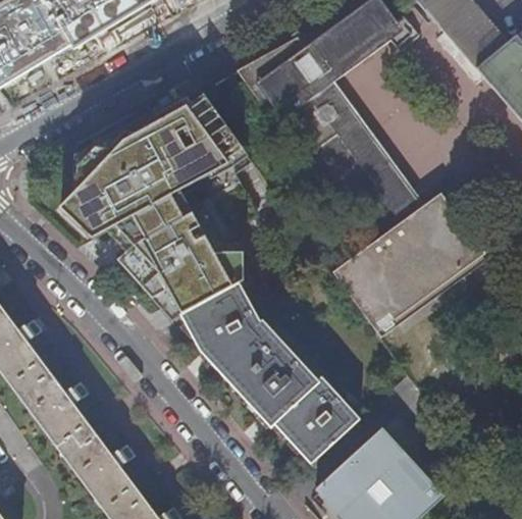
[(0,85),(71,42),(74,46),(148,0),(8,0),(0,5),(0,85)]
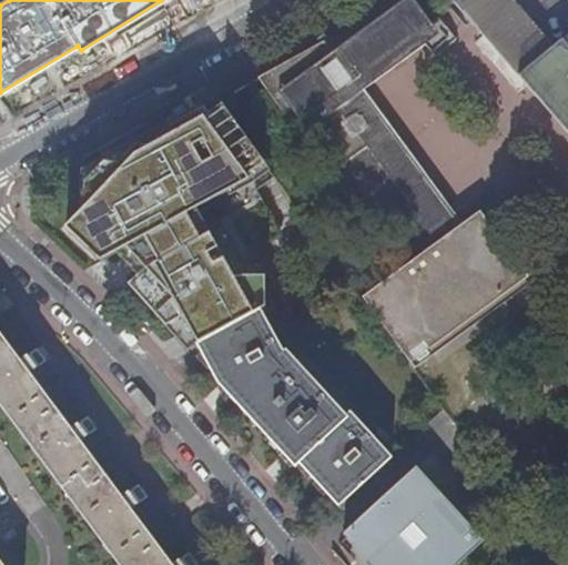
[(404,264),(363,295),(405,353),(523,266),(479,208),(460,223),(445,202),(444,203),(361,90),(376,78),(373,74),(423,38),(426,42),(436,53),(457,34),(439,14),(433,20),(416,0),(397,0),(331,49),(323,38),(257,73),(300,131),(311,123),(337,161),(327,170),(369,229),(412,199),(439,238),(404,264)]
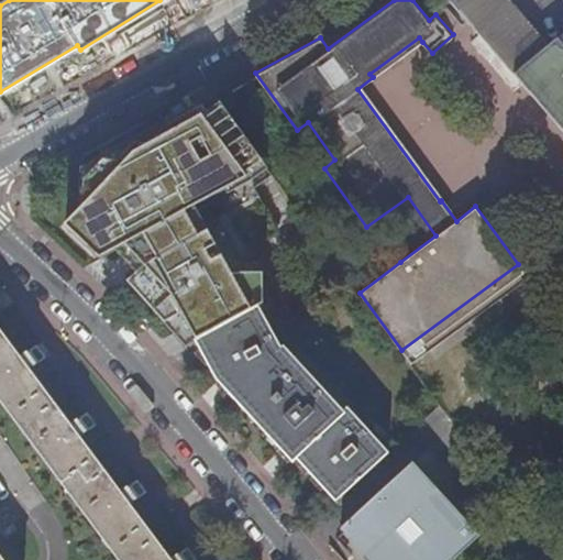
[(452,0),(514,72),(543,47),(503,0),(452,0)]
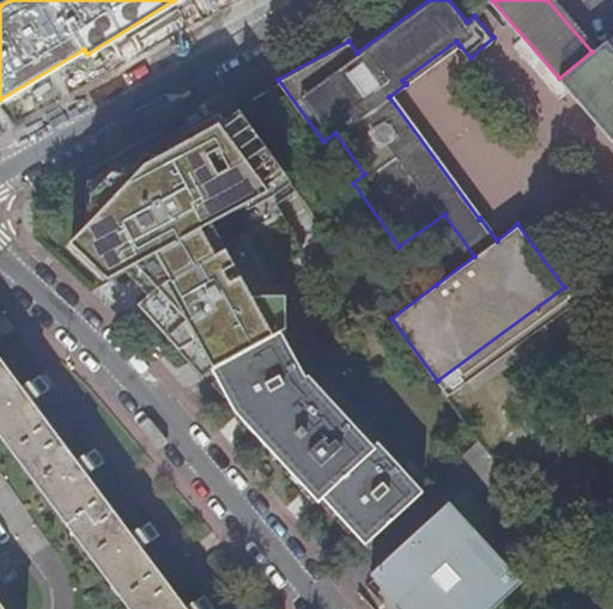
[(612,34),(592,52),(559,78),(612,139),(612,34)]
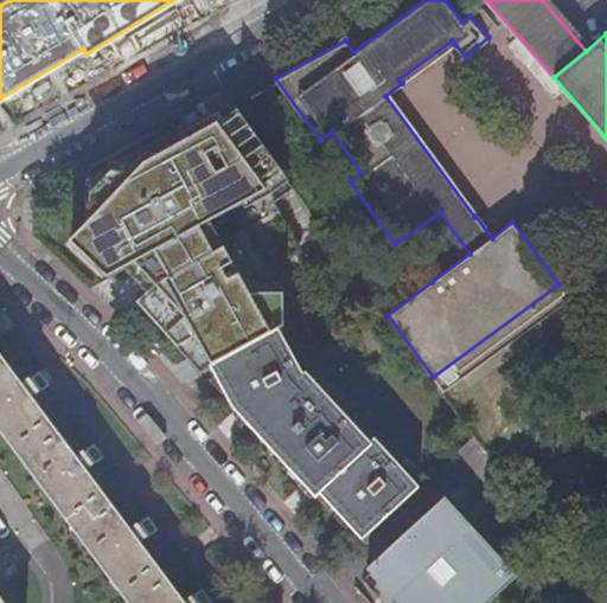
[(402,83),(455,45),(452,40),(398,79),(402,83)]
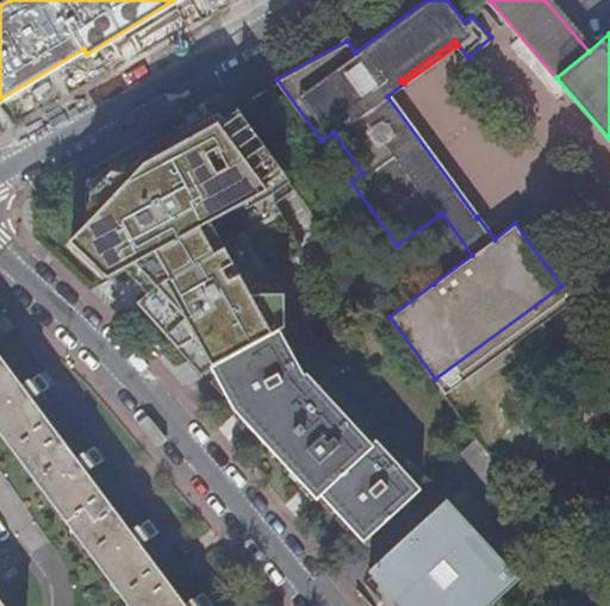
[(201,373),(213,367),(265,338),(266,339),(280,331),(284,329),(284,295),(250,295),(224,248),(215,254),(199,226),(247,201),(267,191),(265,186),(284,172),(234,102),(180,132),(159,154),(144,151),(125,173),(111,170),(91,192),(87,222),(68,242),(106,277),(135,262),(156,286),(138,303),(201,373)]
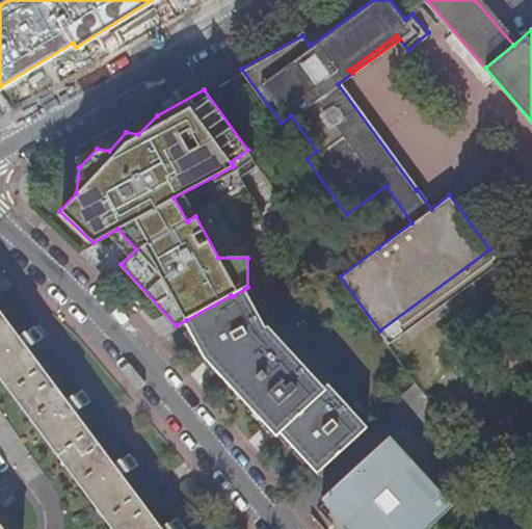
[(218,258),(247,258),(247,227),(264,217),(240,176),(257,163),(247,150),(231,162),(233,166),(215,176),(224,192),(206,203),(210,209),(195,216),(218,258)]
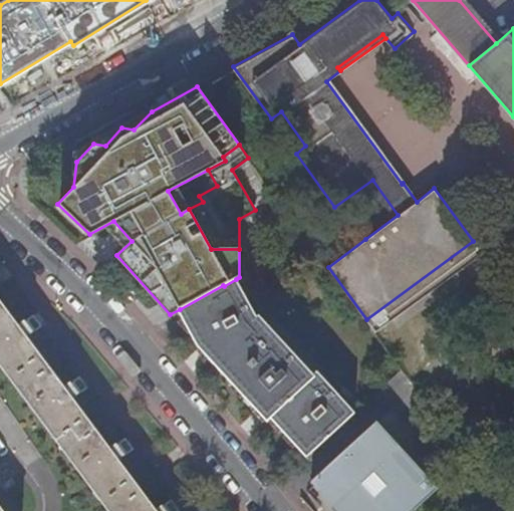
[(473,241),(366,319),(374,331),(481,252),(473,241)]
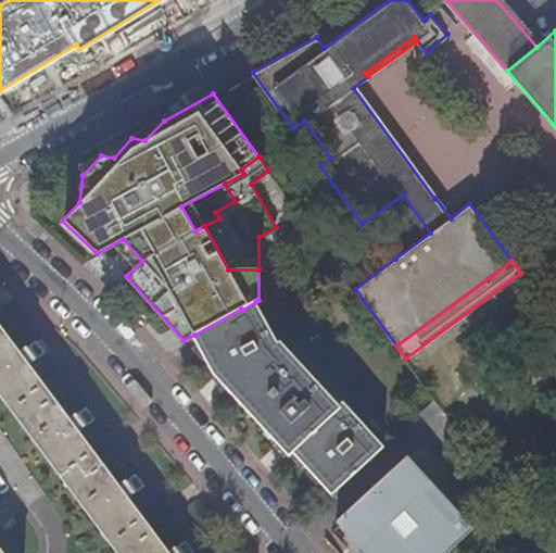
[(241,309),(194,335),(213,372),(213,373),(278,443),(283,439),(333,492),(386,444),(344,402),(340,406),(281,342),(278,343),(255,302),(242,310),(241,309)]
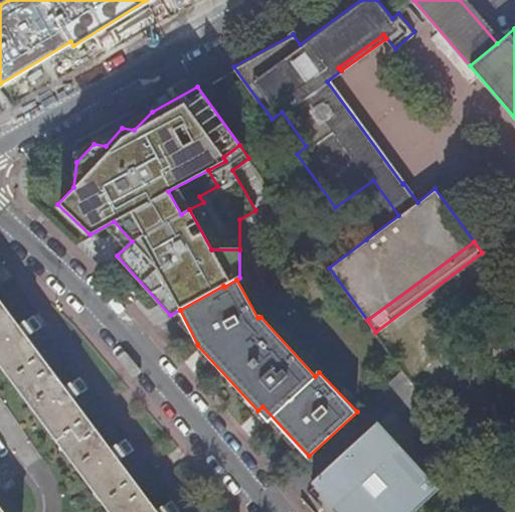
[(173,511),(178,508),(170,498),(156,508),(119,459),(133,448),(125,437),(110,447),(72,396),(87,385),(79,375),(64,385),(26,334),(41,324),(33,313),(18,323),(0,299),(0,364),(110,511),(173,511)]
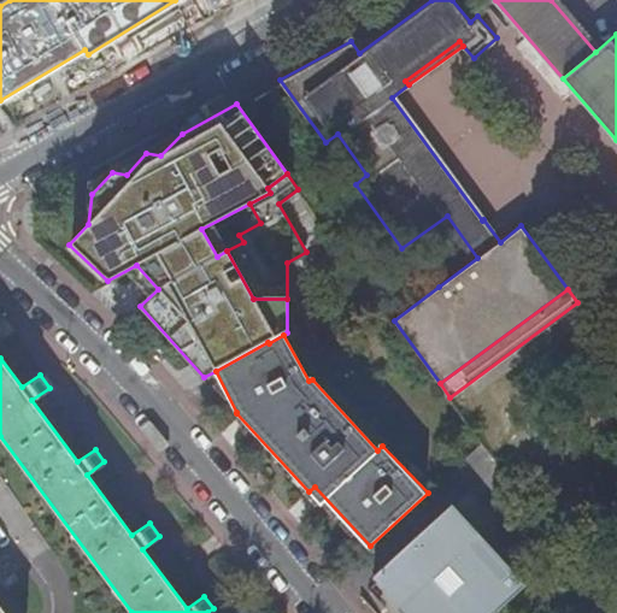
[(450,507),(375,575),(410,612),(489,612),(521,585),(500,561),(450,507)]
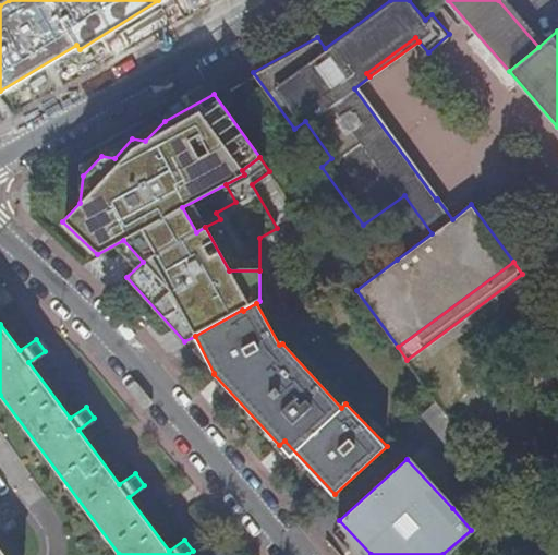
[(452,508),(471,530),(489,513),(471,493),(452,508)]
